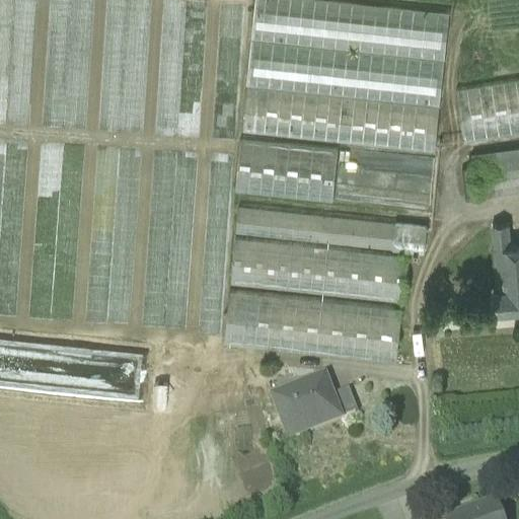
[(449,11),(347,0),(257,0),(244,128),(435,148),(449,11)]
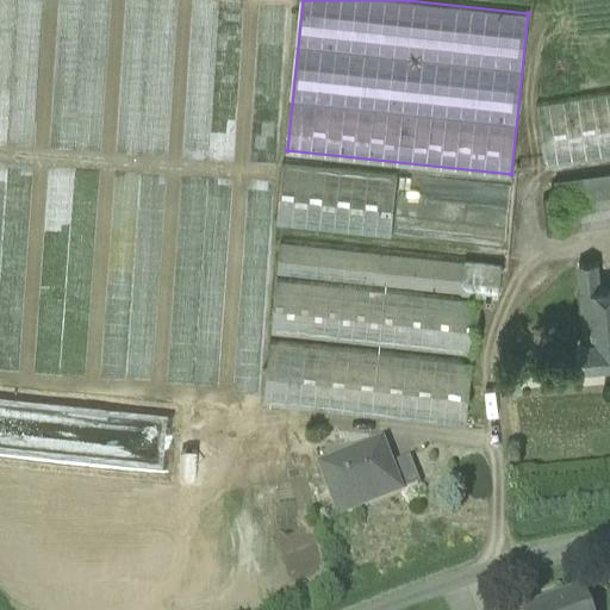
[(609,88),(536,99),(545,163),(609,153),(609,88)]
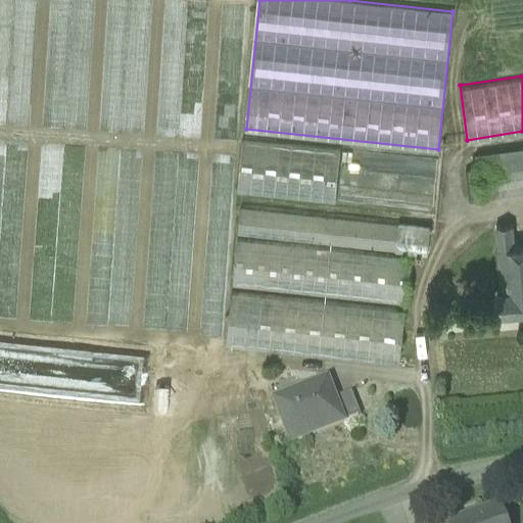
[(437,157),(243,137),(237,191),(432,211),(437,157)]
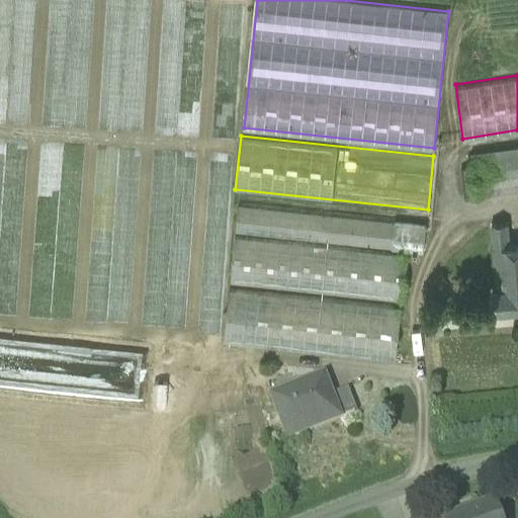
[(517,154),(470,160),(475,193),(517,188),(517,154)]
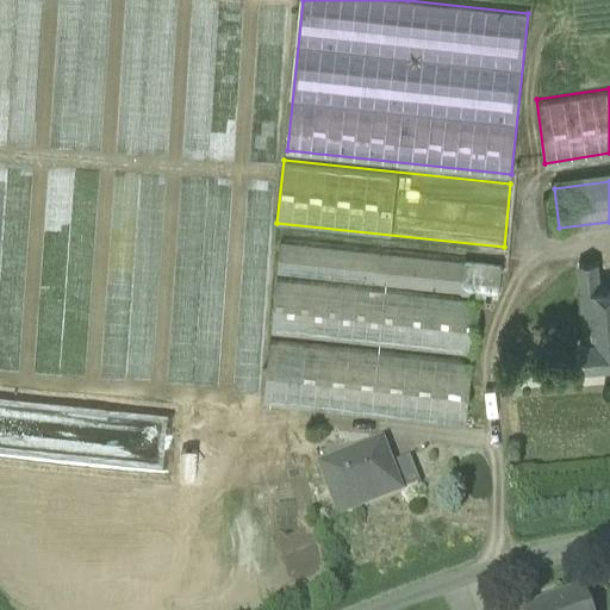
[(484,262),(282,241),(280,274),(471,292),(470,294),(474,294),(474,292),(480,293),(484,262)]
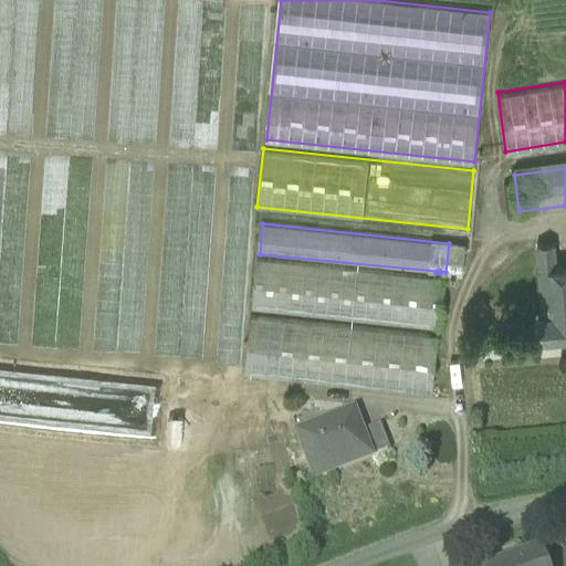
[(565,265),(556,266),(555,242),(537,243),(544,316),(565,314),(565,265)]
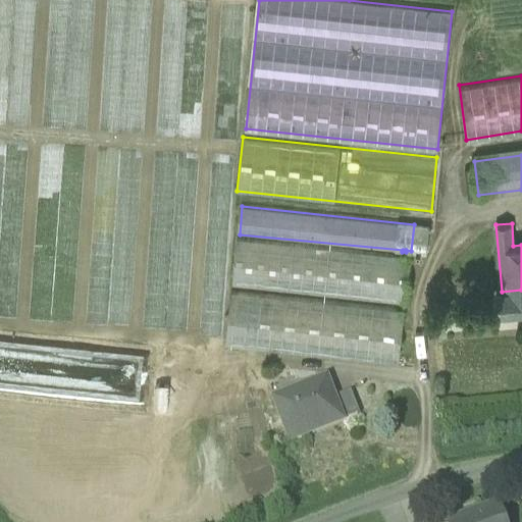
[(430,226),(414,224),(411,251),(417,251),(417,253),(422,254),(422,252),(427,252),(430,226)]
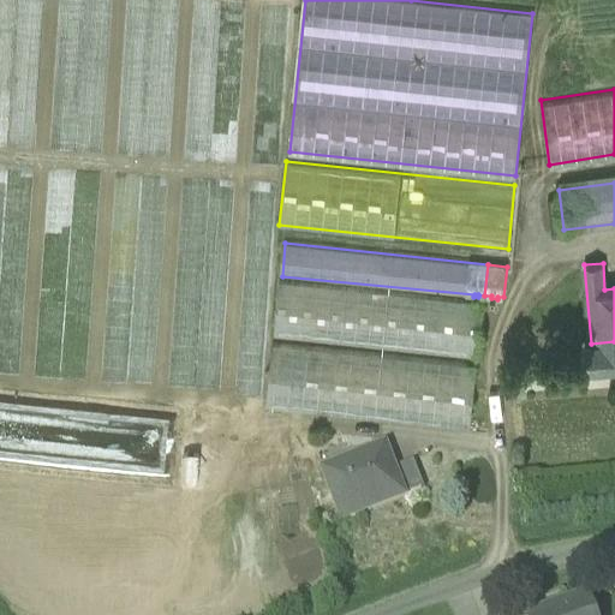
[(483,303),(281,284),(276,339),(477,358),(483,303)]
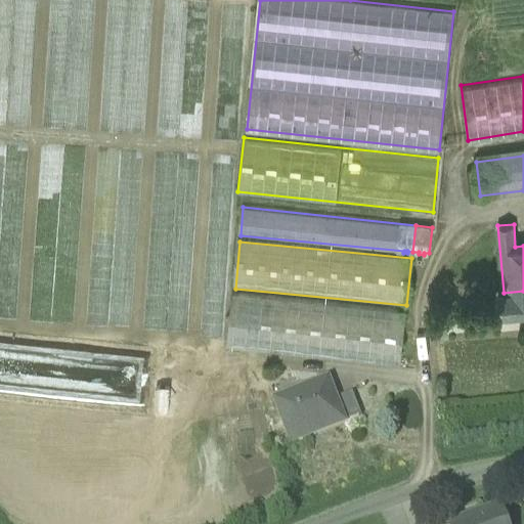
[(523,291),(504,293),(497,293),(498,312),(523,310),(523,291)]
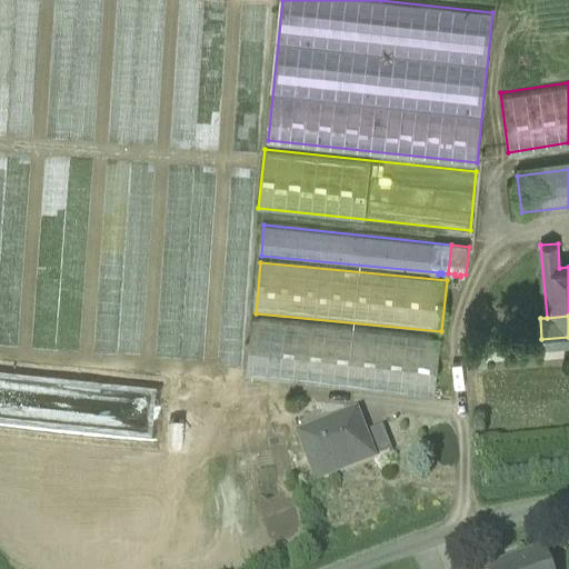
[(441,337),(255,320),(249,377),(436,395),(441,337)]
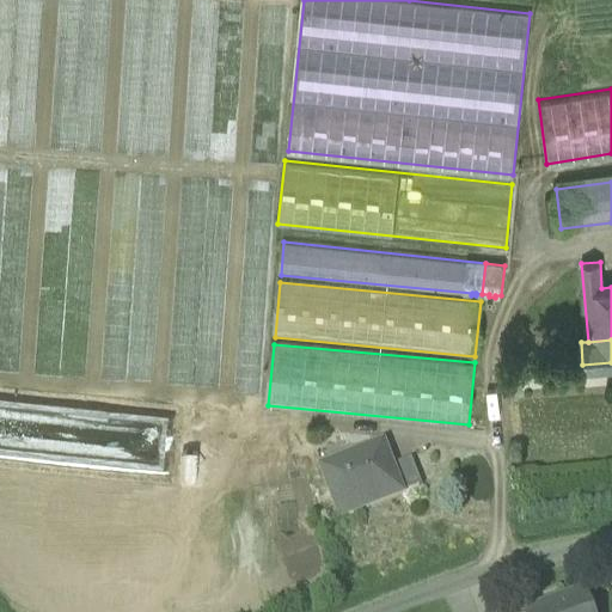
[(384,446),(325,469),(342,509),(373,496),(377,503),(402,494),(384,446)]
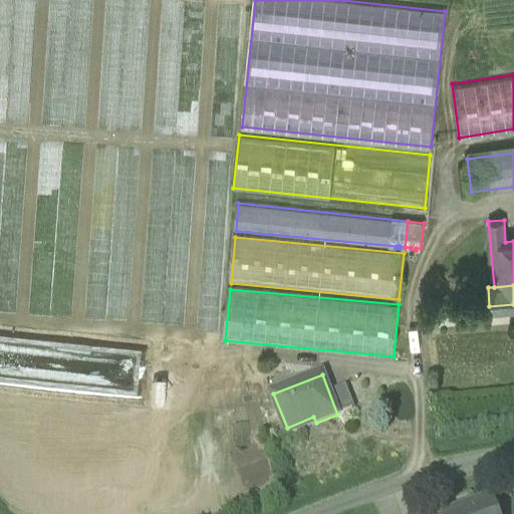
[(345,386),(334,390),(343,413),(354,408),(345,386)]
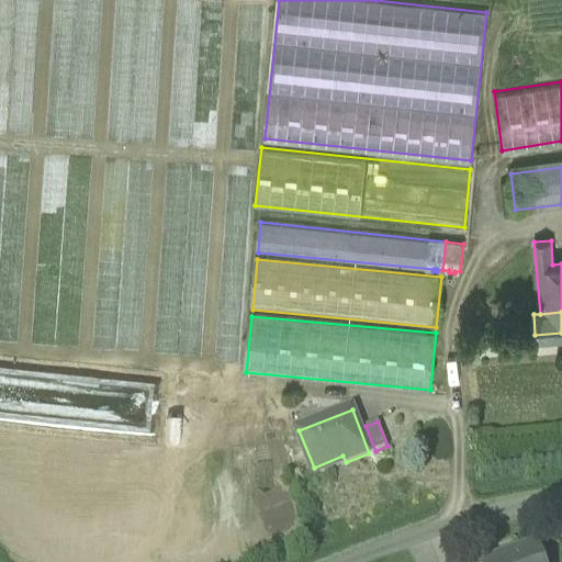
[(542,561),(538,544),(485,561),(542,561)]
